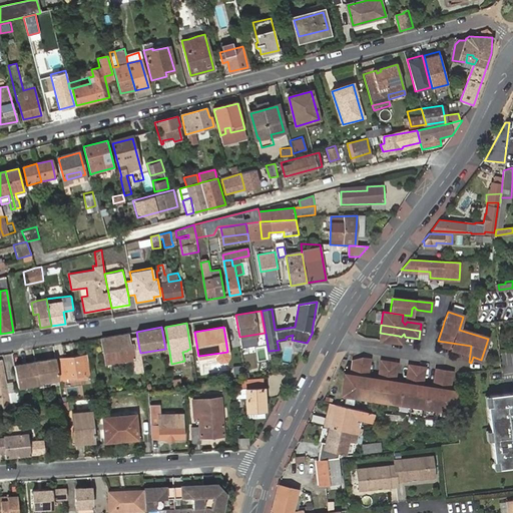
[(115,361),(116,363),(120,363),(120,361),(134,358),(137,373),(143,372),(140,353),(139,349),(132,350),(132,345),(130,346),(127,333),(111,336),(115,361)]
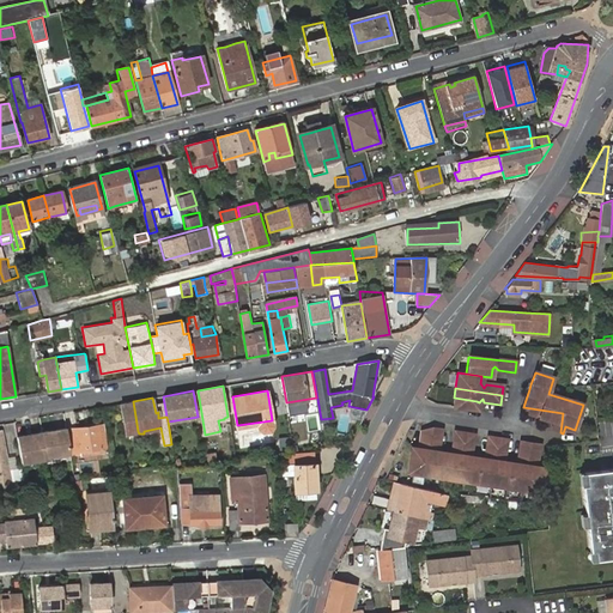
[(477,401),(454,398),(454,406),(479,410),(479,402),(477,401)]
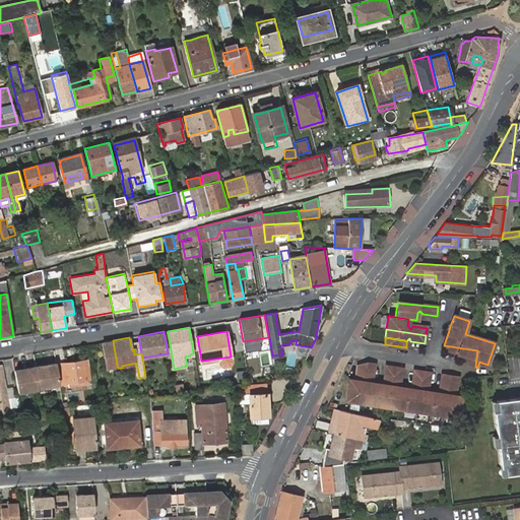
[(113,340),(103,342),(107,368),(117,366),(113,340)]
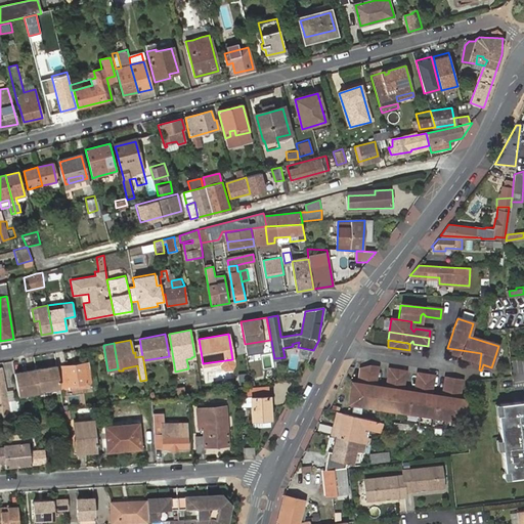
[(473,368),(479,369),(481,353),(447,348),(445,352),(463,358),(467,360),(475,362),(473,368)]
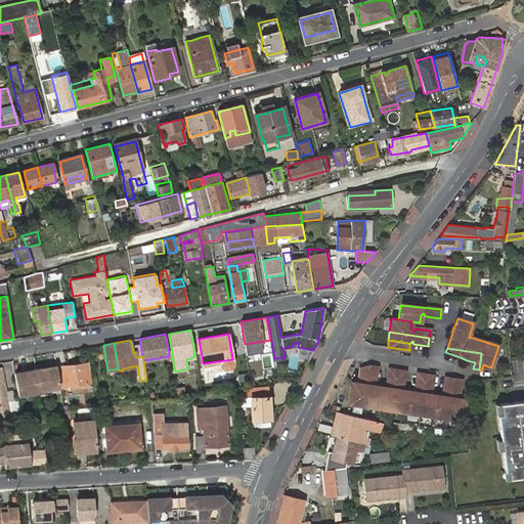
[(523,357),(512,360),(514,376),(523,374),(523,357)]
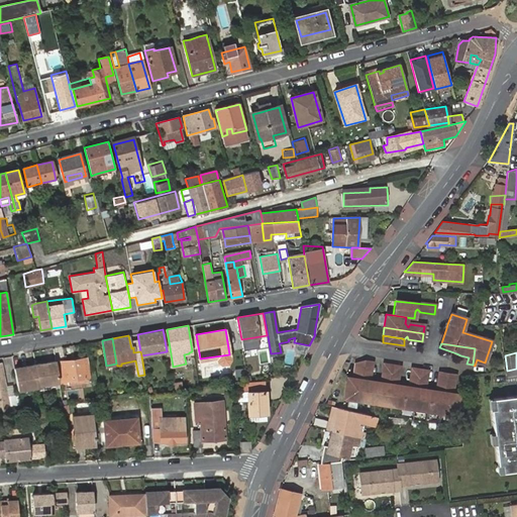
[(85,380),(81,358),(57,363),(61,384),(85,380)]
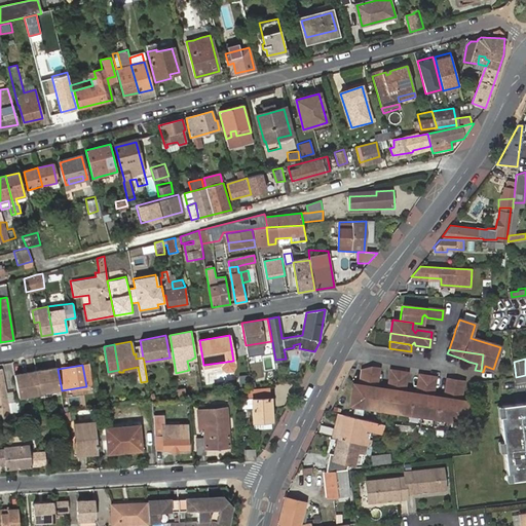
[(61,388),(57,367),(36,370),(39,390),(49,388),(51,390),(61,388)]
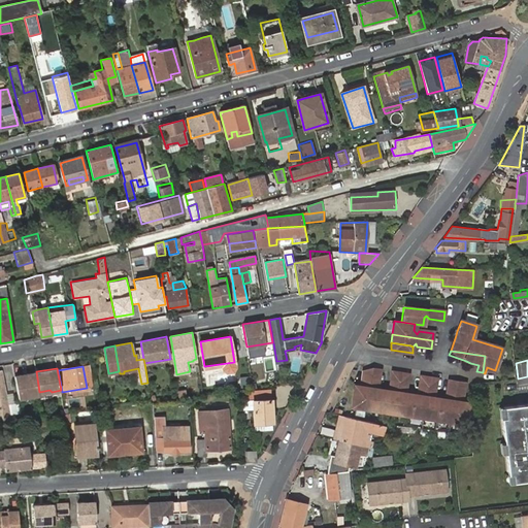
[(371,372),(367,394),(378,397),(382,397),(383,391),(376,390),(373,387),(377,386),(380,370),(371,369),(371,372)]
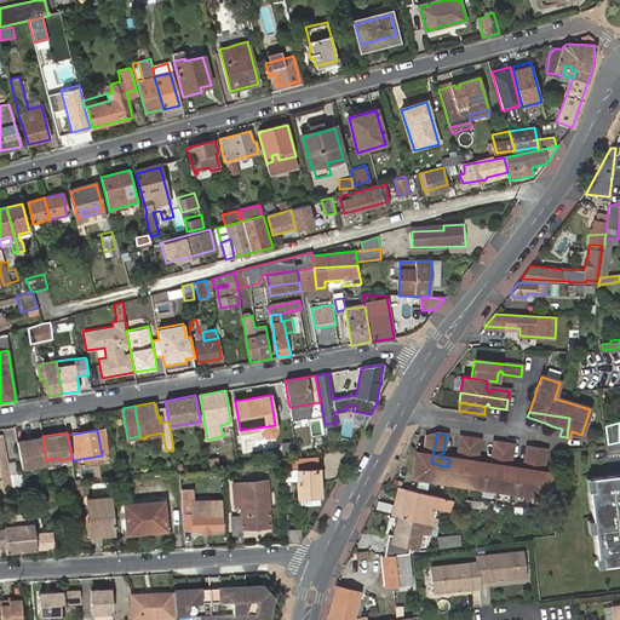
[(415,457),(414,459),(423,460),(431,463),(436,437),(425,435),(423,454),(423,458),(415,457)]
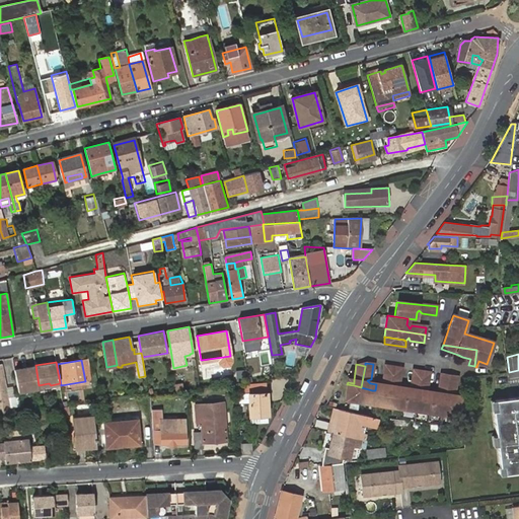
[(0,365),(0,413),(8,412),(0,365)]
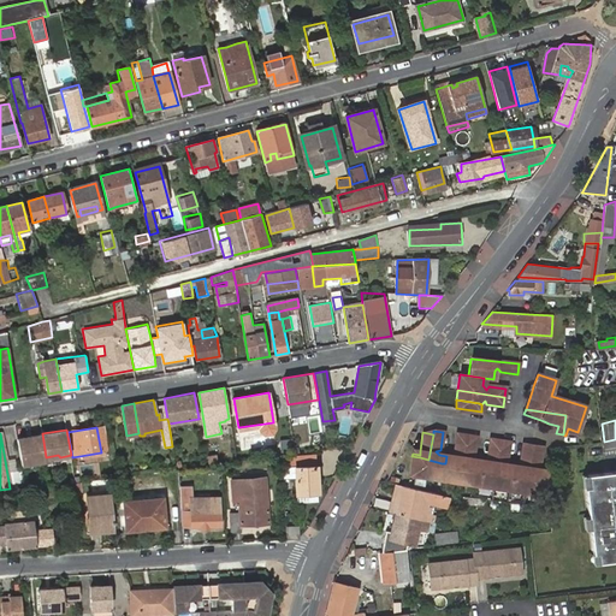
[(46,457),(42,433),(17,438),(21,463),(46,460),(46,457)]
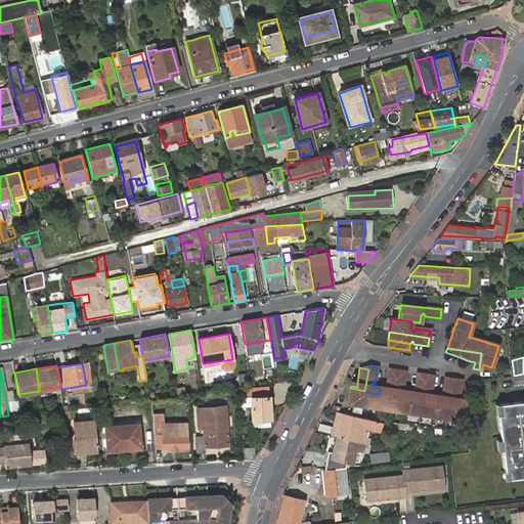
[(380,388),(379,394),(392,398),(393,390),(396,370),(389,369),(386,384),(388,387),(385,389),(380,388)]
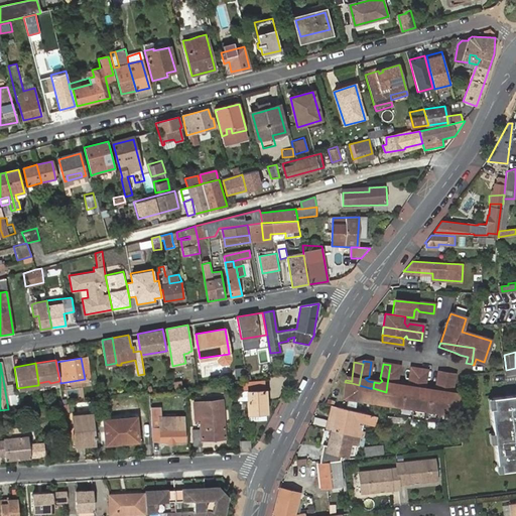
[(387,384),(386,392),(400,395),(401,386),(395,385),(395,384),(392,382),(395,381),(398,367),(390,365),(387,384)]
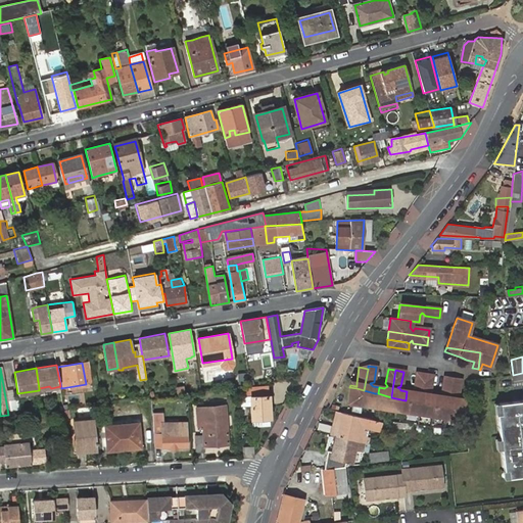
[(407,391),(406,400),(419,403),(424,375),(417,374),(414,388),(416,391),(413,393),(407,391)]
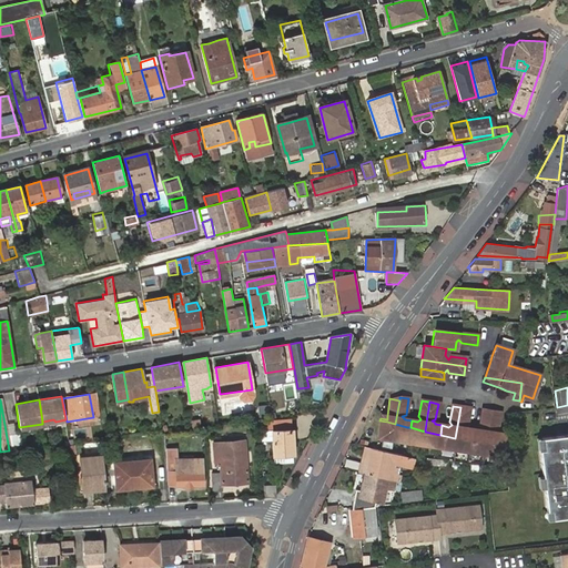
[(460,407),(455,438),(470,442),(473,430),(466,429),(463,427),(466,425),(469,409),(460,407)]
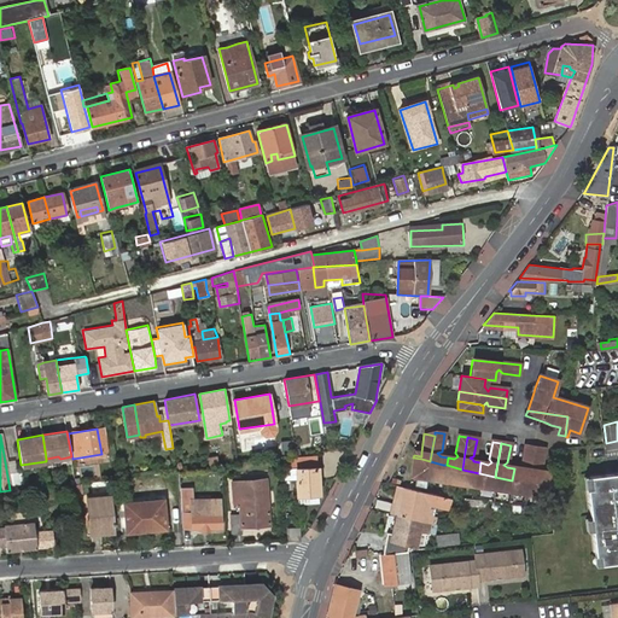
[(512,481),(528,484),(534,449),(524,448),(520,465),(524,468),(520,470),(514,468),(512,481)]
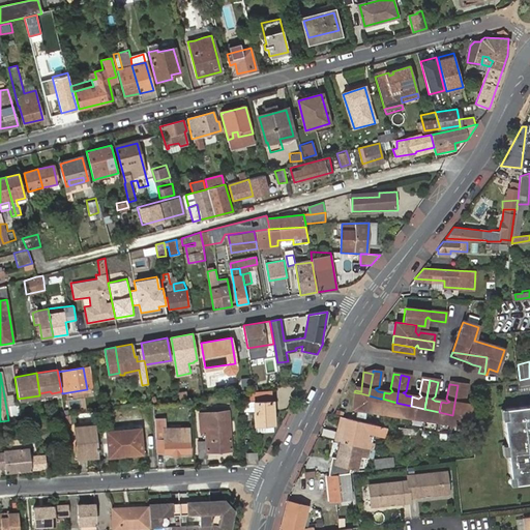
[(461,417),(471,423),(473,408),(463,405),(460,404),(463,402),(467,386),(458,385),(452,415),(453,415),(461,417)]
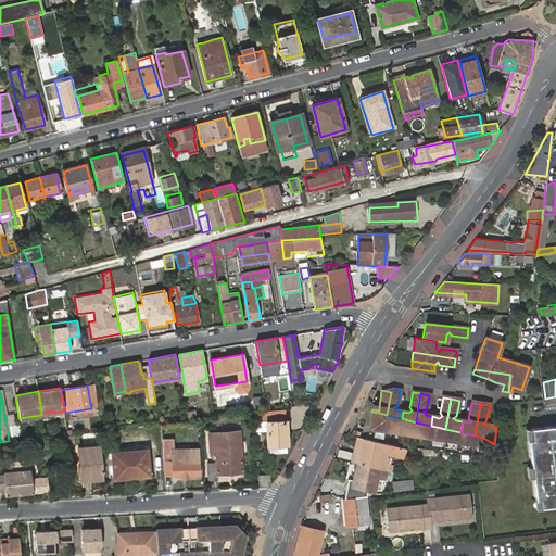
[(283,411),(254,412),(254,420),(283,419),(283,411)]
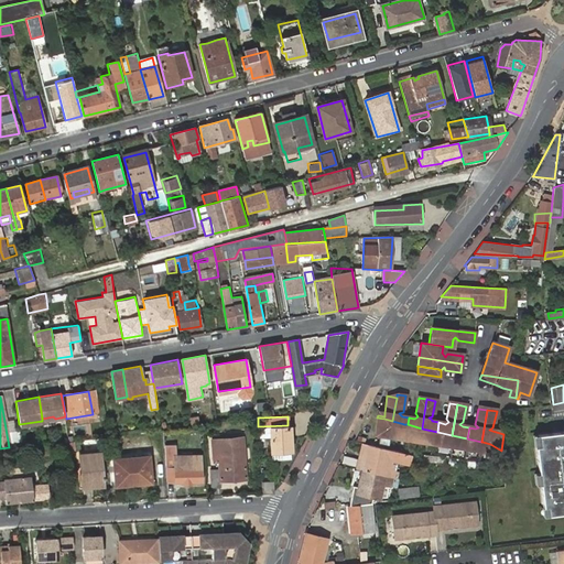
[(384,419),(377,418),(377,419),(373,435),(389,438),(392,421),(384,419)]
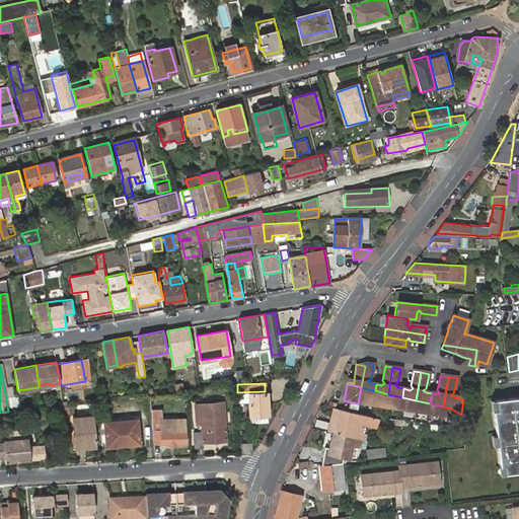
[(361,387),(358,403),(372,405),(375,390),(372,390),(361,387)]
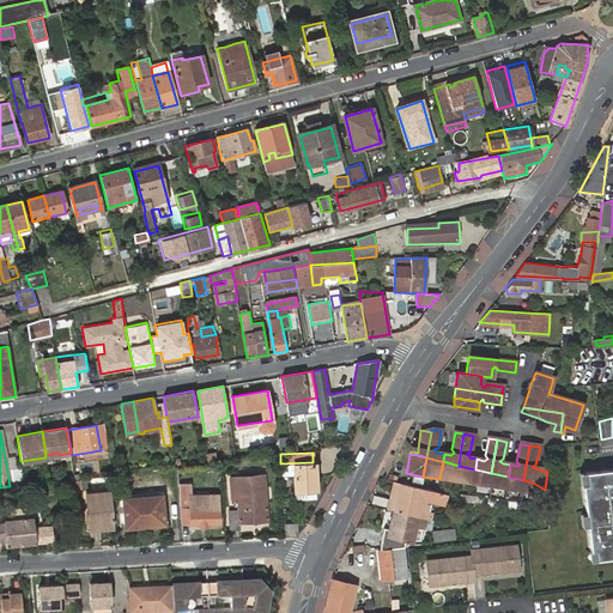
[(443,461),(439,479),(455,481),(459,466),(443,461)]
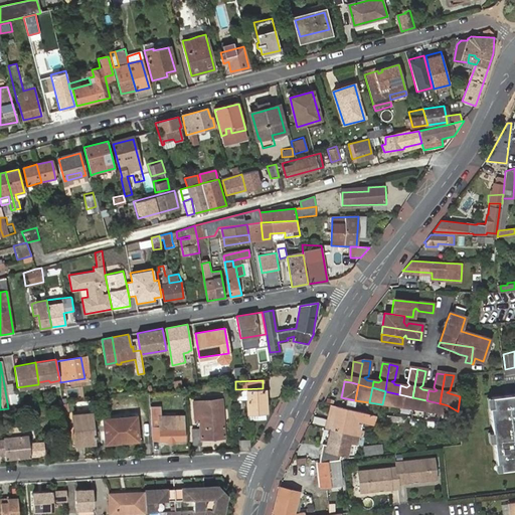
[(245,391),(247,420),(265,419),(263,391),(245,391)]
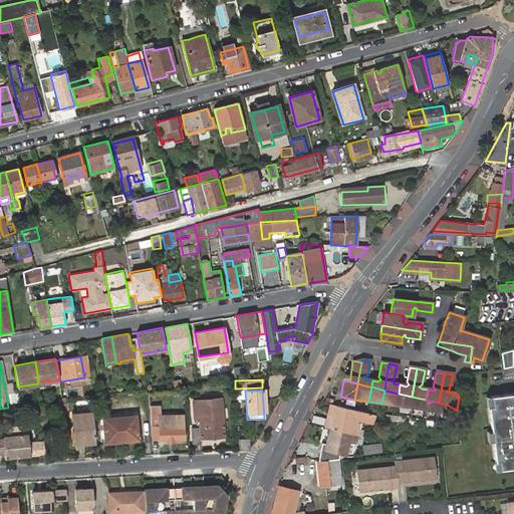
[(399,394),(384,391),(381,404),(396,407),(399,394)]
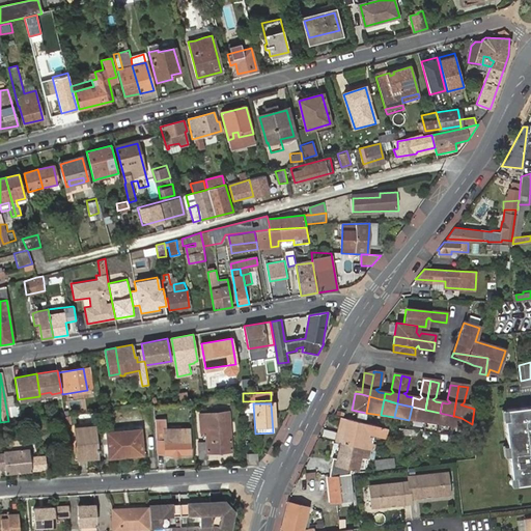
[(512,477),(513,485),(530,482),(530,404),(504,409),(505,419),(502,420),(509,477),(512,477)]
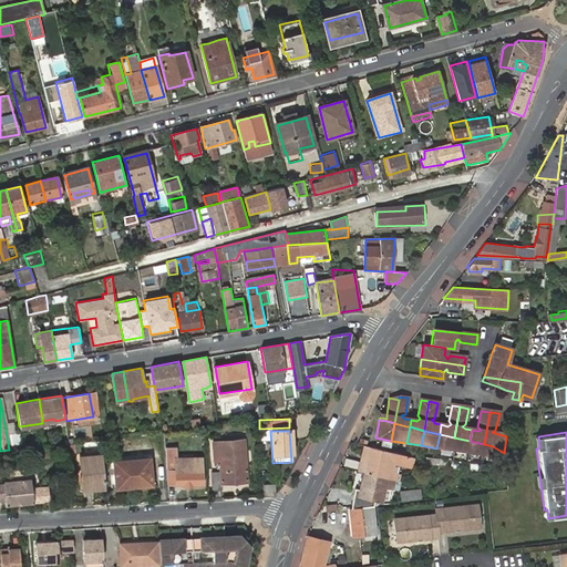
[(454,437),(440,434),(436,449),(452,451),(454,437)]
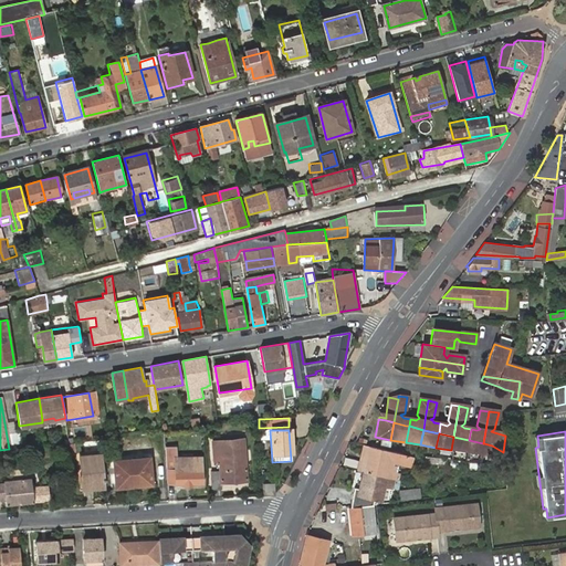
[(469,440),(453,437),(451,450),(467,453),(469,440)]
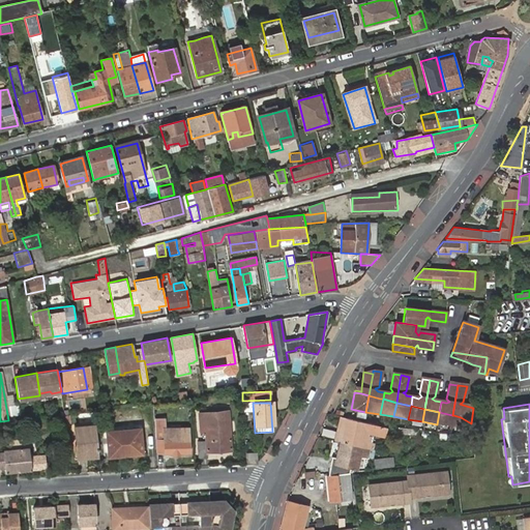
[(230,450),(228,415),(210,416),(210,412),(200,413),(201,431),(205,431),(205,440),(197,441),(199,458),(206,458),(206,452),(230,450)]
